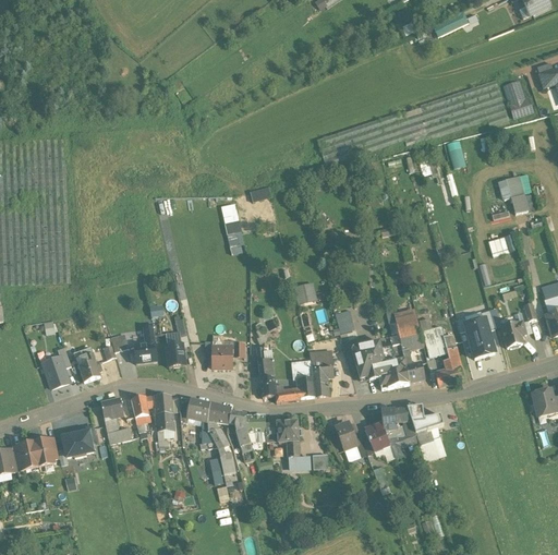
[(522,0),(526,9),(530,8),(533,14),(549,7),(546,0),(522,0)]
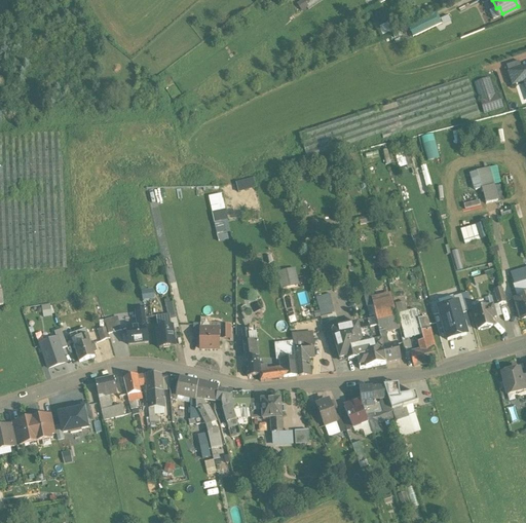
[(409,24),(413,33),(443,20),(439,10),(409,24)]
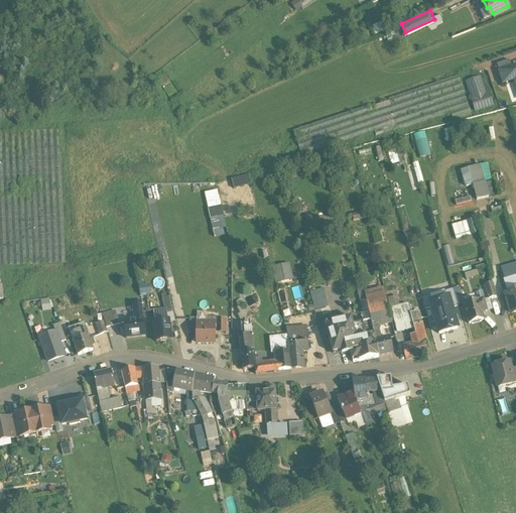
[(512,66),(509,57),(497,61),(499,70),(512,66)]
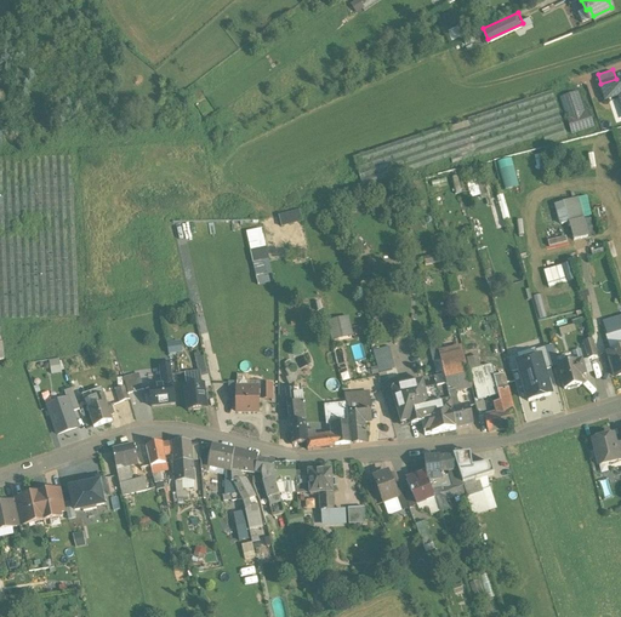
[(620,76),(616,79),(600,84),(605,97),(619,92),(620,101),(620,76)]
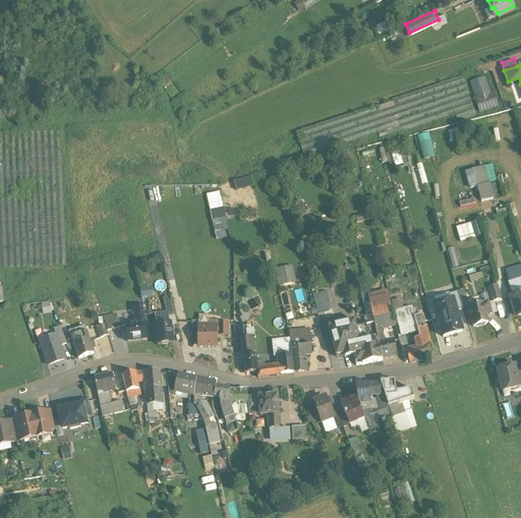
[(484,77),(470,81),(477,100),(485,97),(484,95),(489,93),(484,77)]
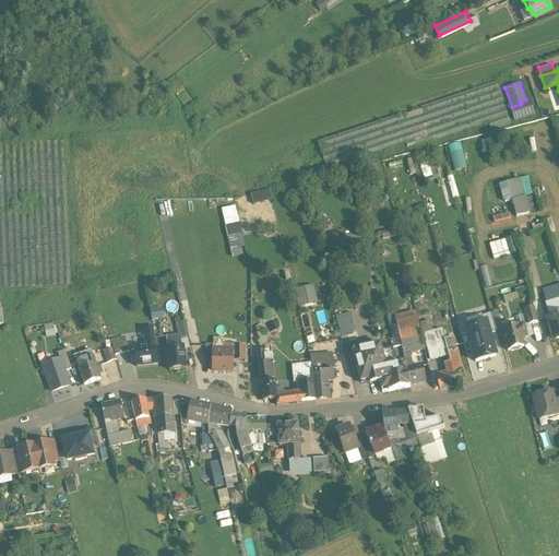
[(525,99),(520,102),(521,104),(512,107),(515,118),(533,111),(528,98),(525,99)]
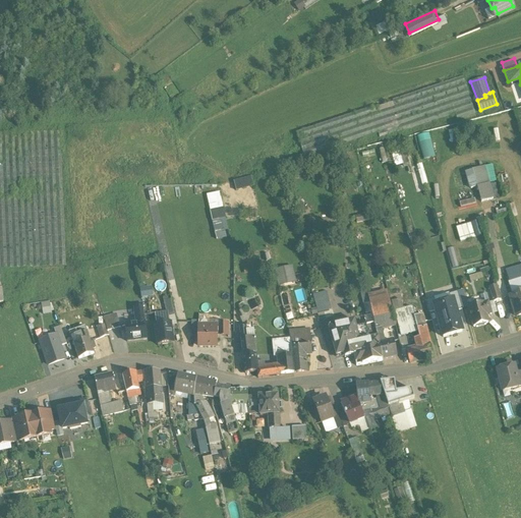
[(423,156),(435,154),(429,130),(418,132),(423,156)]
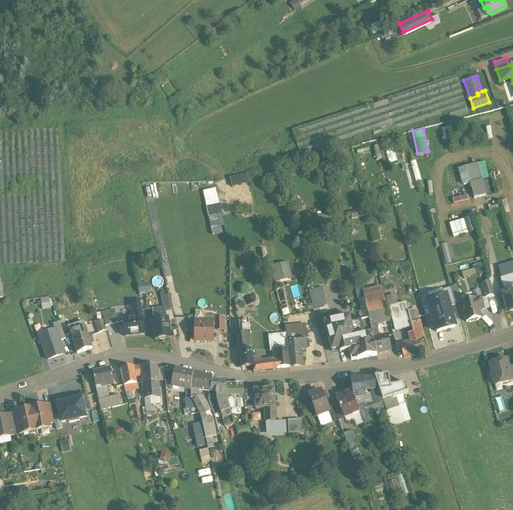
[(391,159),(397,157),(395,150),(389,151),(391,159)]
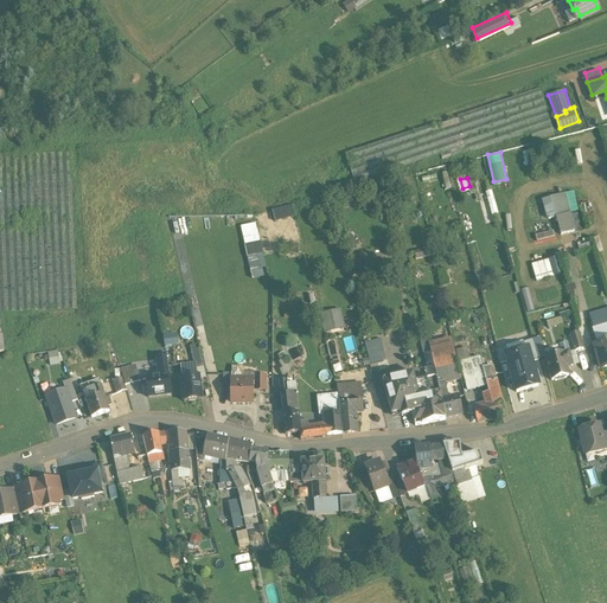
[(564,192),(550,196),(556,215),(569,210),(564,192)]
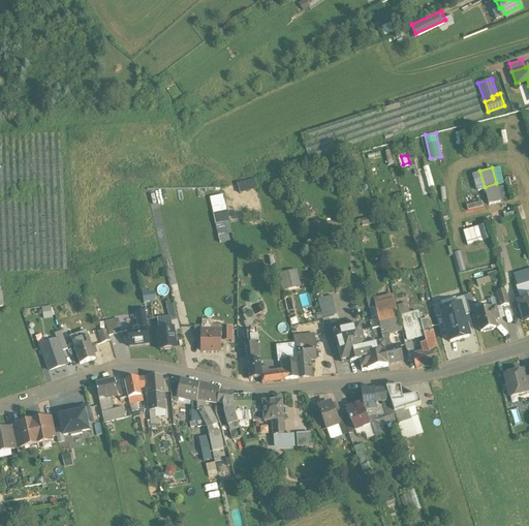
[(255,176),(238,180),(240,190),(257,185),(255,176)]
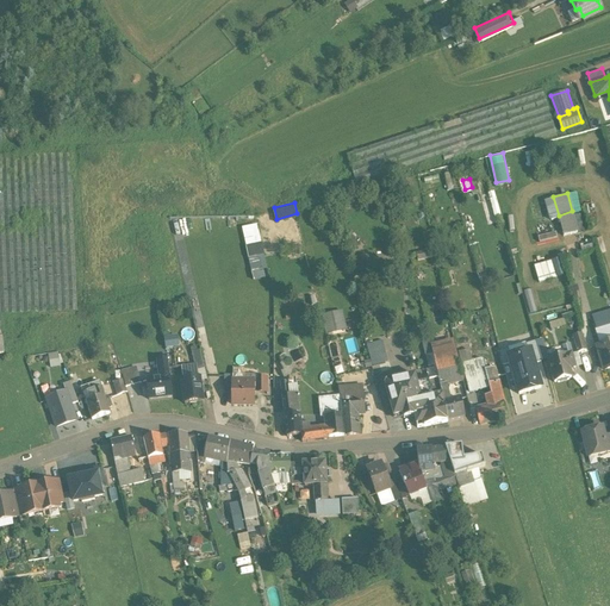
[(572,211),(559,216),(564,232),(577,229),(572,211)]
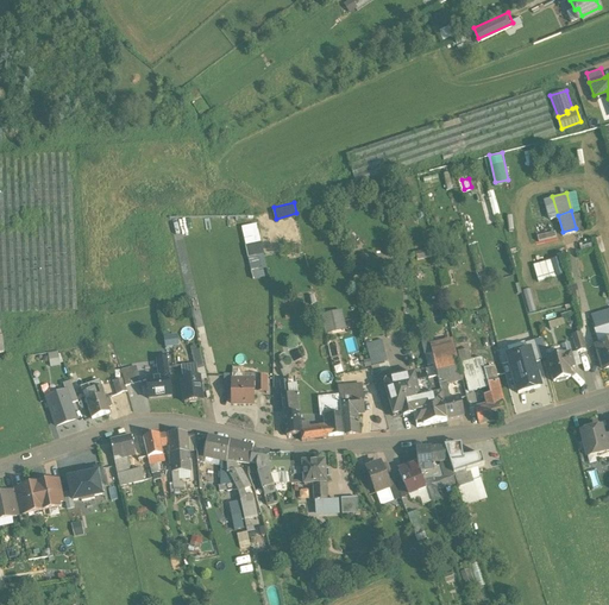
[(252,276),(264,273),(262,265),(267,264),(258,220),(243,222),(252,276)]
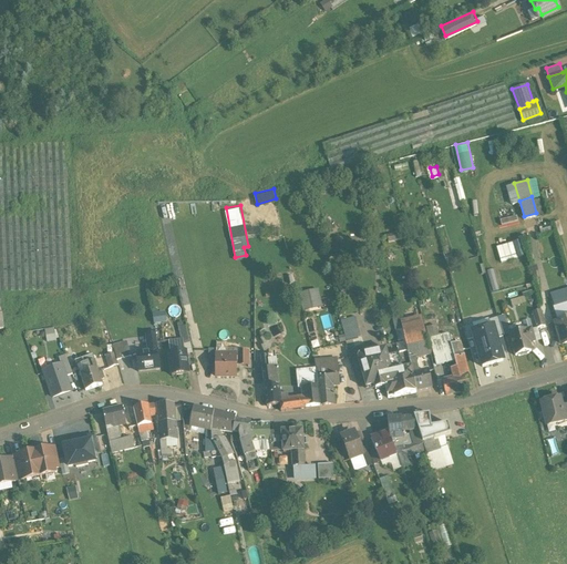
[(516,237),(496,244),(502,259),(522,253),(516,237)]
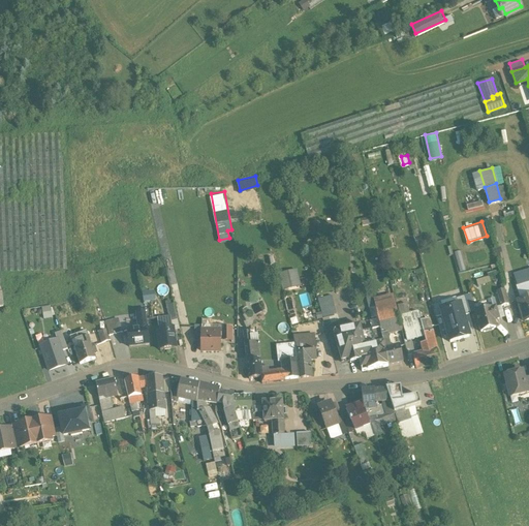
[(528,275),(527,269),(515,273),(519,285),(528,282),(528,275)]
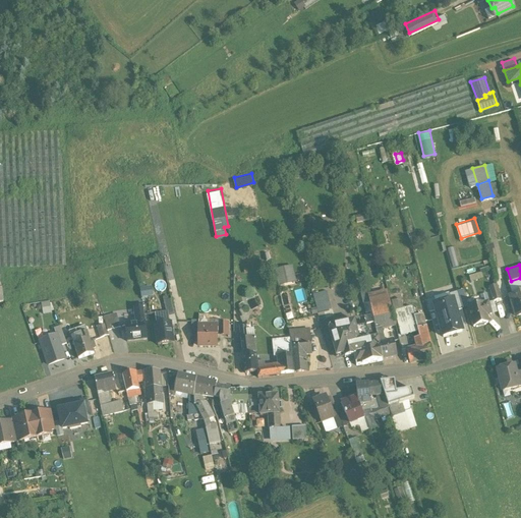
[(497,283),(489,284),(494,299),(501,297),(497,283)]
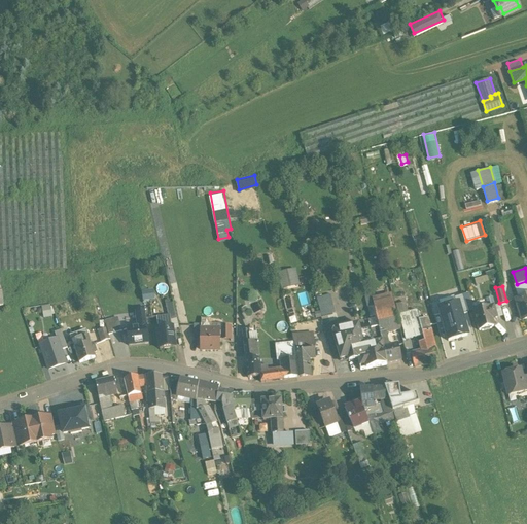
[(19,287),(1,289),(2,297),(20,294),(19,287)]
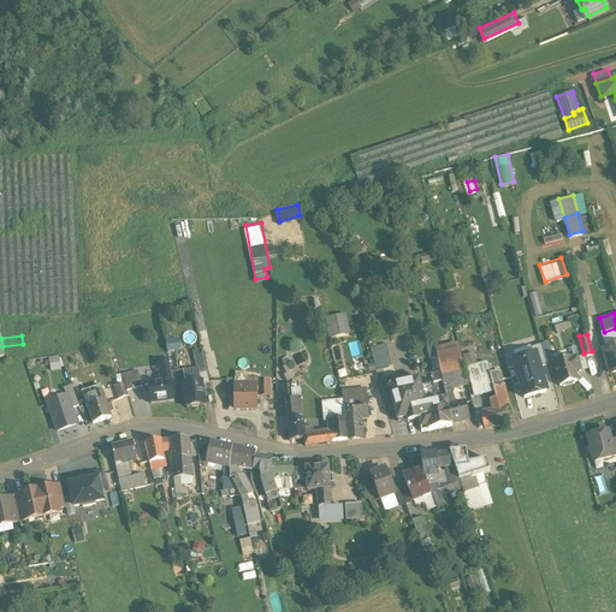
[(166,337),(167,346),(181,345),(179,336),(166,337)]
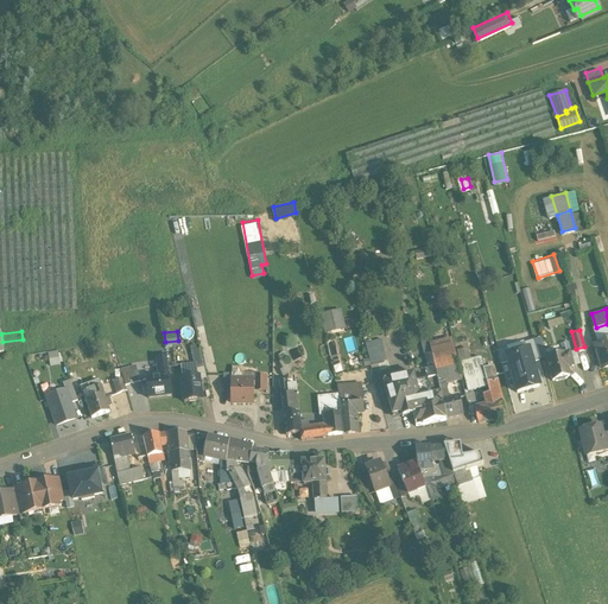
[(533,337),(524,341),(526,348),(529,348),(532,360),(539,358),(533,337)]
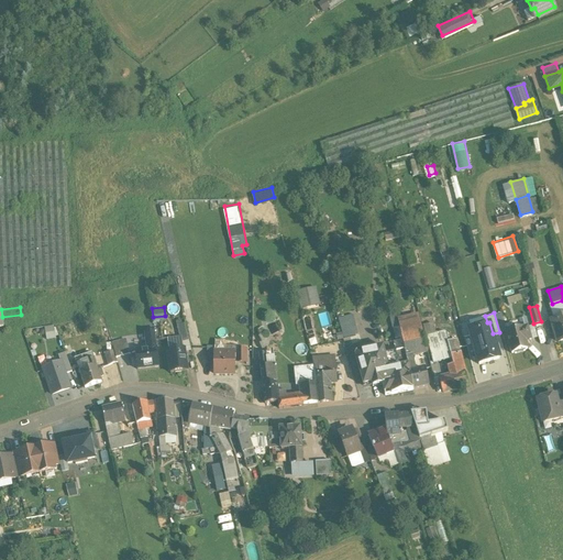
[(421,336),(416,314),(398,318),(399,325),(401,335),(400,335),(404,347),(406,354),(411,353),(428,350),(424,336),(421,336)]
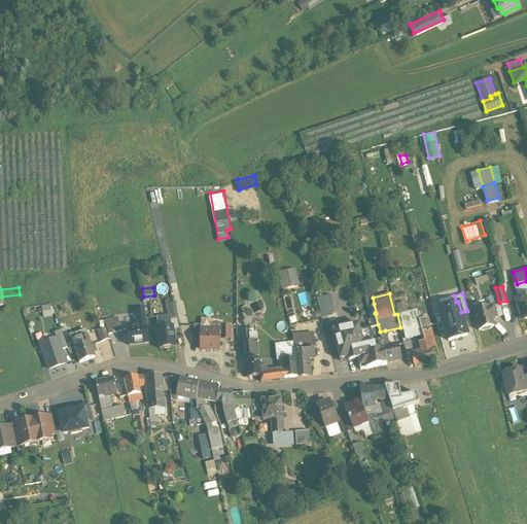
[(526,293),(516,298),(522,317),(526,315),(526,293)]
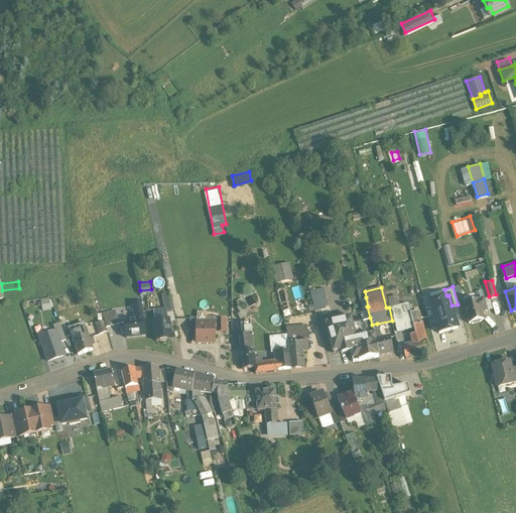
[(325,292),(311,295),(316,312),(329,309),(325,292)]
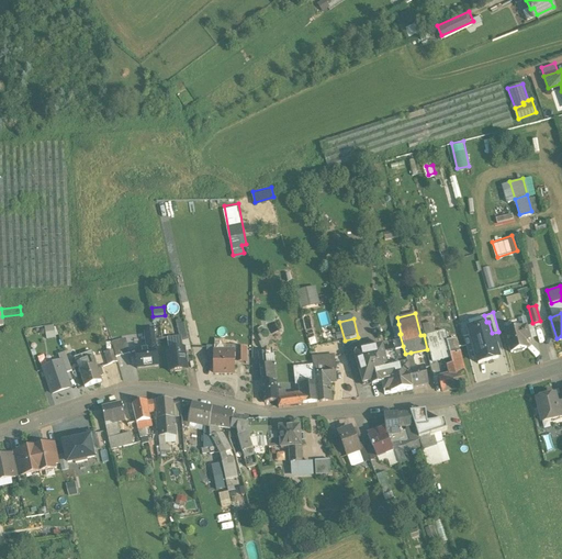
[(468,320),(460,322),(463,334),(470,333),(468,327),(471,327),(468,320)]
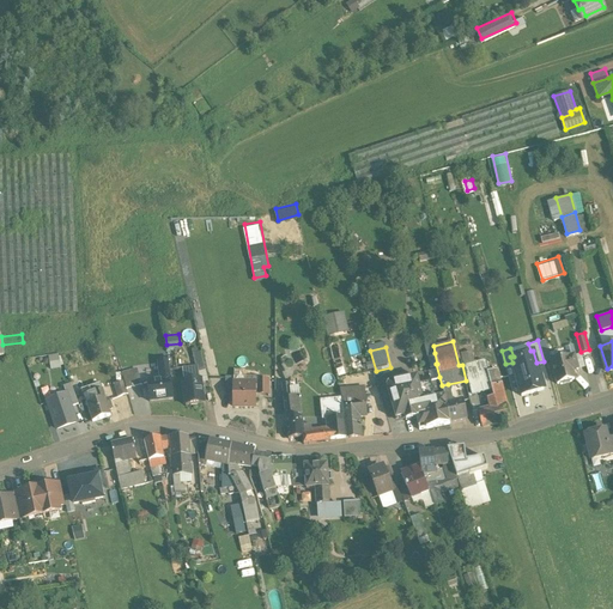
[(205,367),(201,349),(193,352),(196,370),(205,367)]
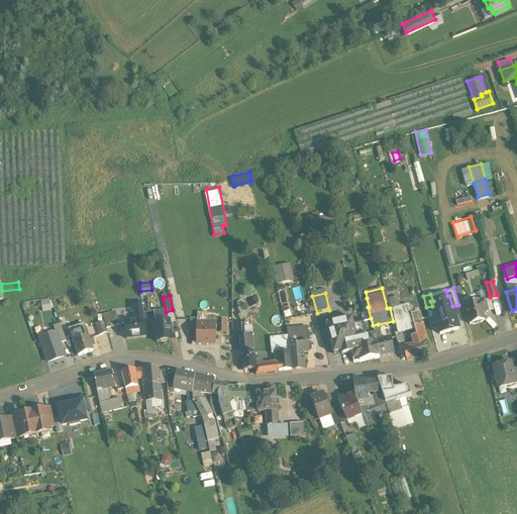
[(41,297),(42,308),(53,307),(52,296),(41,297)]
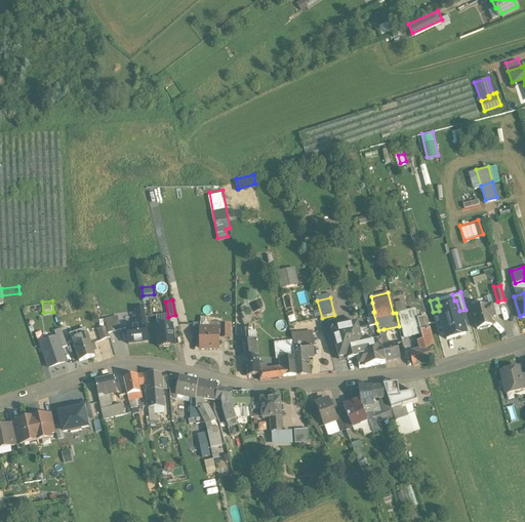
[(440,306),(437,306),(439,311),(446,337),(466,331),(459,311),(456,300),(440,306)]
